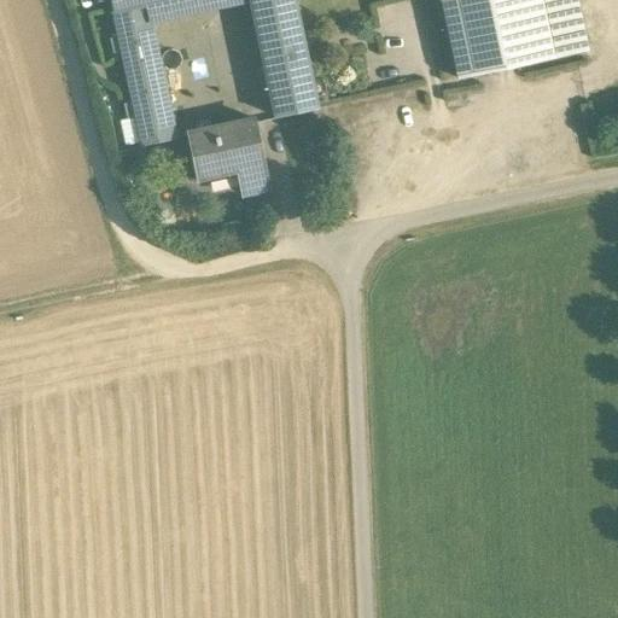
[(109,0),(112,12),(145,5),(168,0),(109,0)]
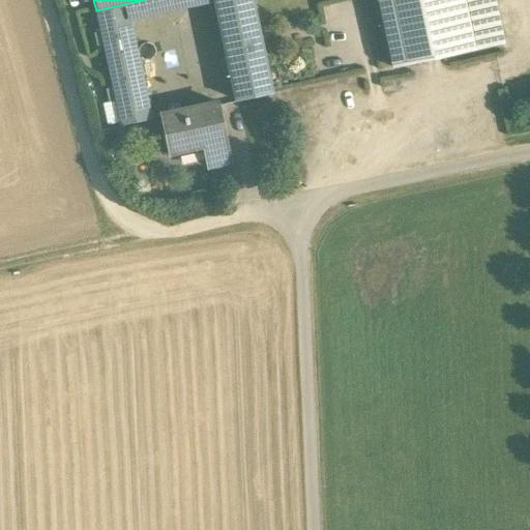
[(251,0),(213,0),(235,100),(270,93),(251,0)]
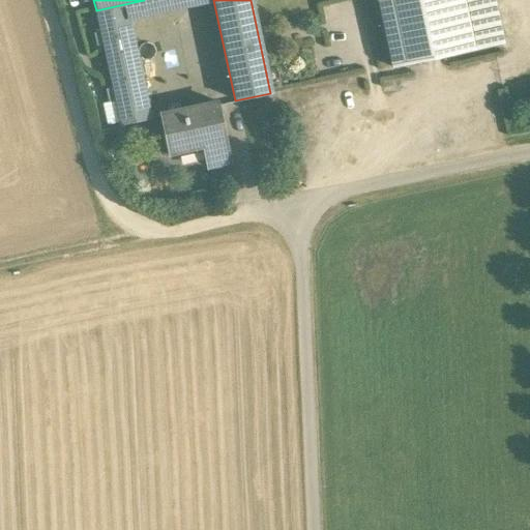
[(466,0),(377,0),(391,67),(478,50),(466,0)]
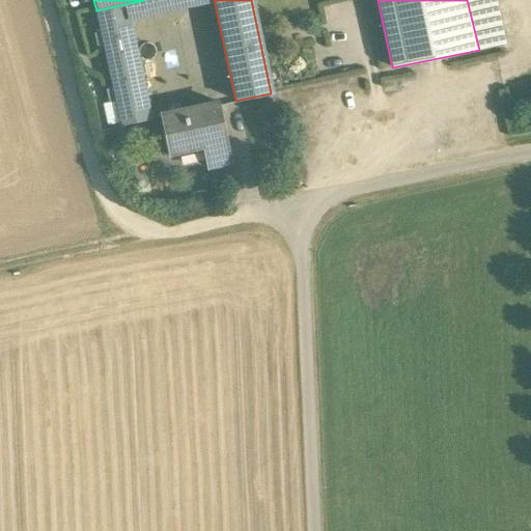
[(504,44),(495,0),(467,0),(479,50),(504,44)]
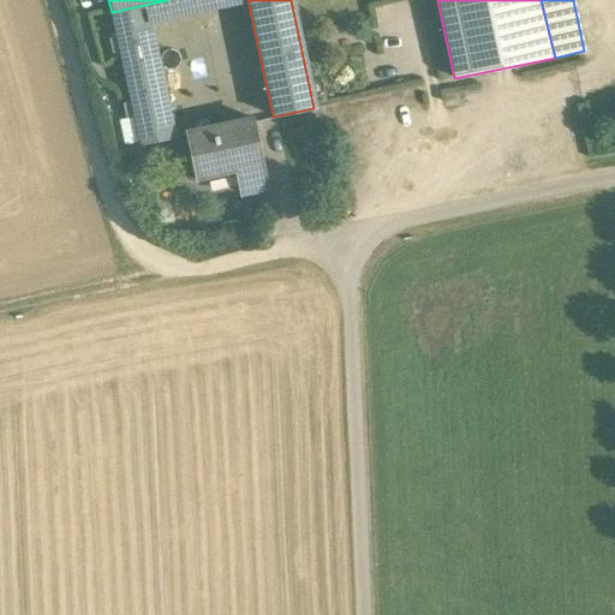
[(144,5),(112,12),(141,145),(173,138),(144,5)]
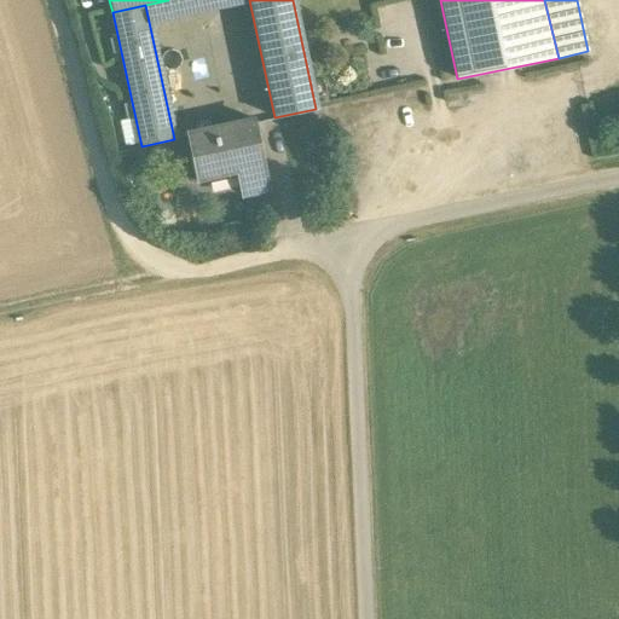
[(253,120),(187,134),(197,180),(237,172),(242,196),(268,190),(253,120)]
